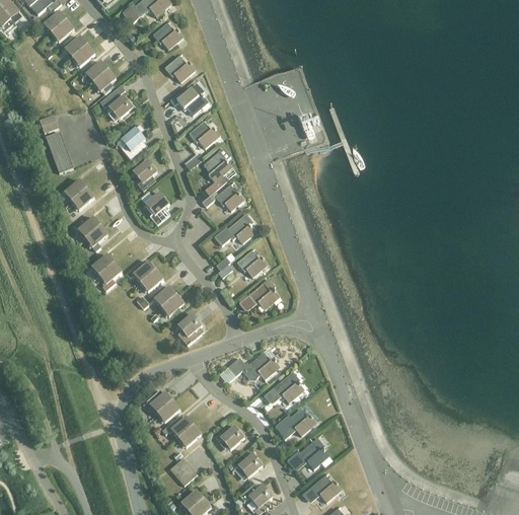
[(23,15),(19,12),(9,0),(1,0),(0,1),(0,6),(14,23),(23,15)]
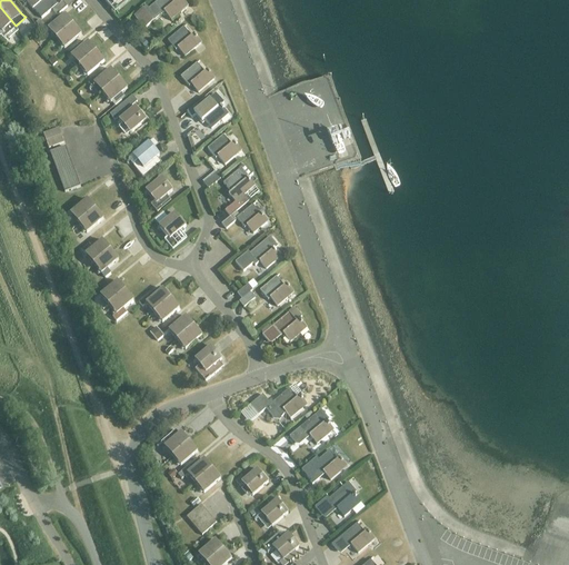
[(41,15),(58,1),(57,0),(28,0),(33,7),(33,6),(41,15)]
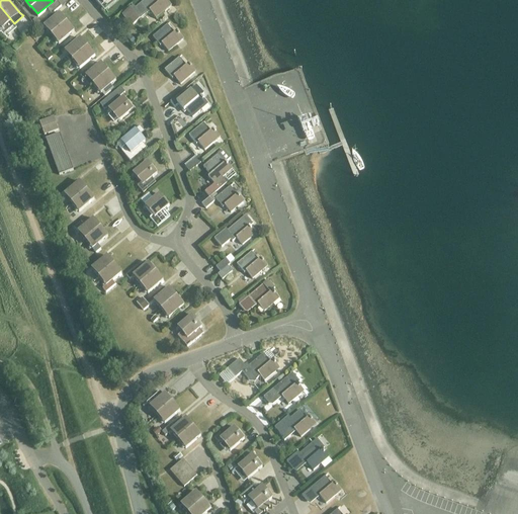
[(52,11),(61,3),(59,0),(55,0),(48,6),(52,11)]
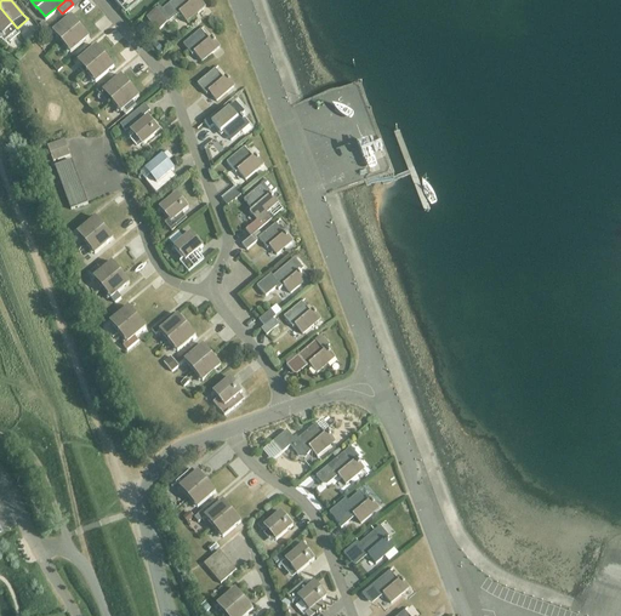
[(180,10),(187,18),(205,3),(203,0),(170,0),(163,6),(160,4),(147,13),(158,28),(180,10)]
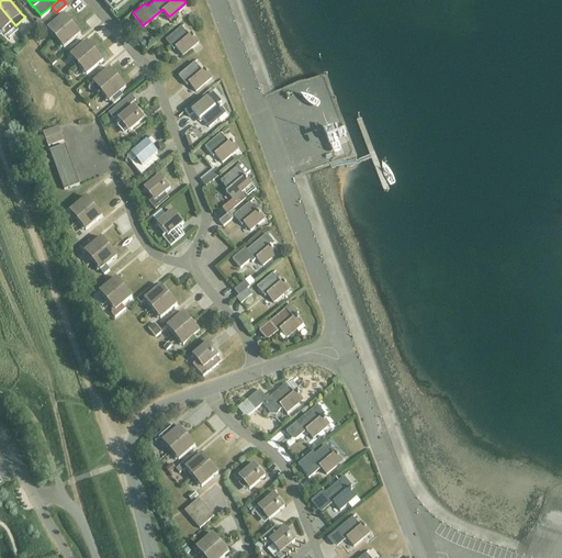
[(15,25),(0,7),(0,33),(4,30),(9,35),(18,29),(15,25)]
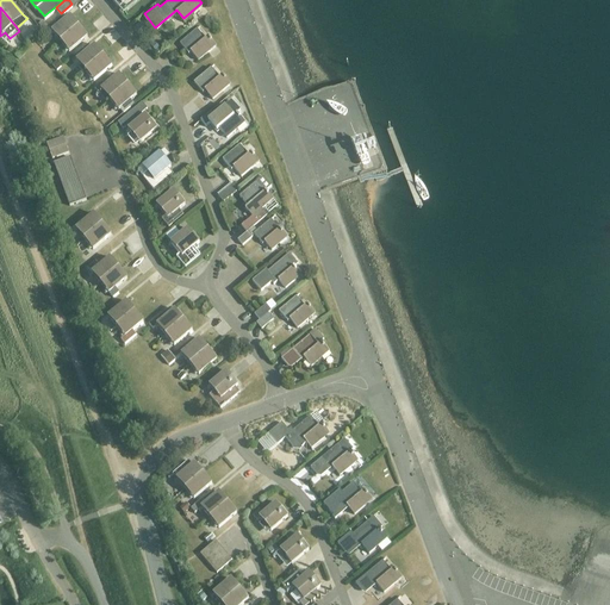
[(61,38),(79,23),(70,13),(58,23),(55,19),(45,26),(49,31),(53,29),(61,38)]
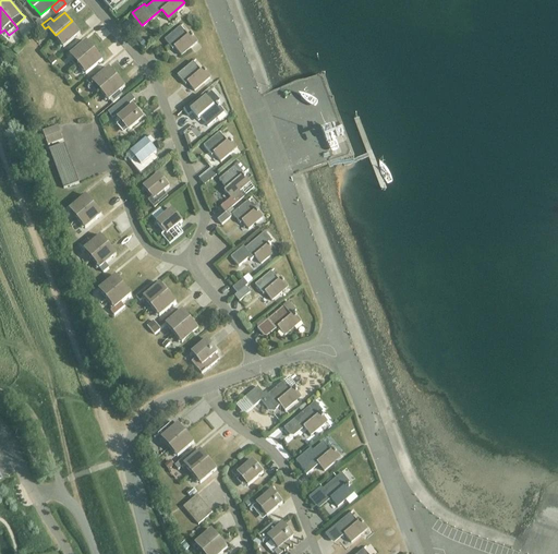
[(38,26),(34,21),(29,25),(34,31),(38,26)]
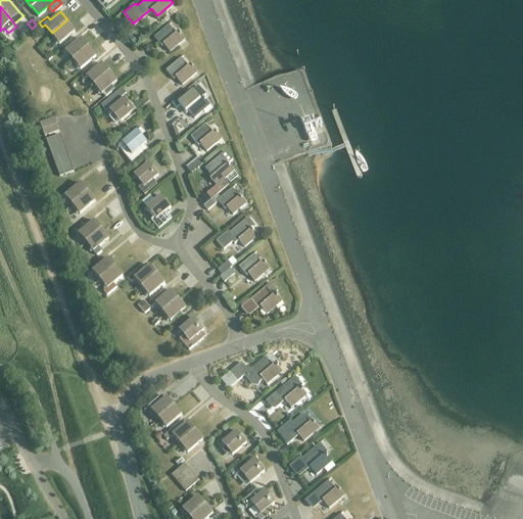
[(67,19),(52,33),(59,42),(75,29),(67,19)]
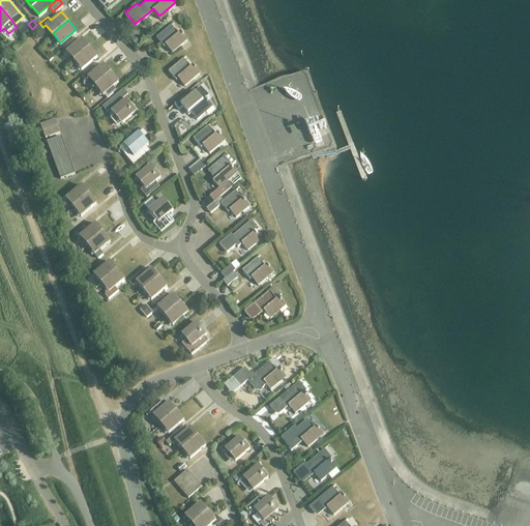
[(172,50),(187,36),(181,29),(178,31),(171,22),(156,35),(164,45),(166,42),(172,50)]
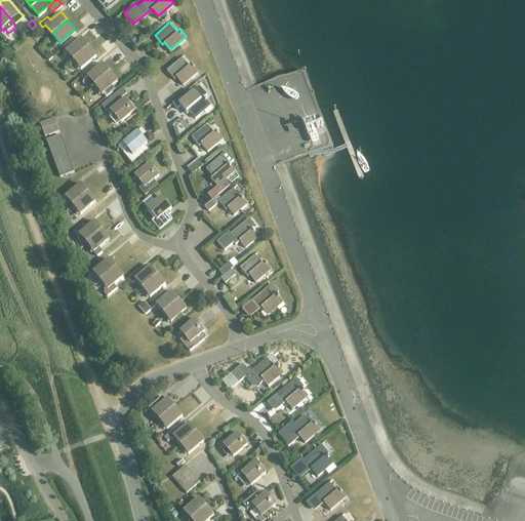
[(111,29),(103,36),(115,48),(123,41),(111,29)]
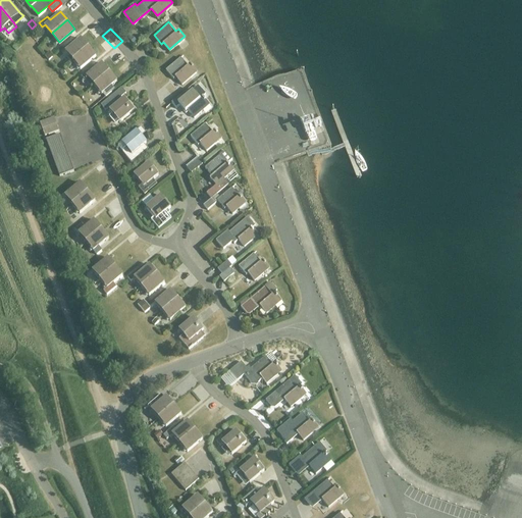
[(72,58),(89,45),(81,36),(65,49),(72,58)]
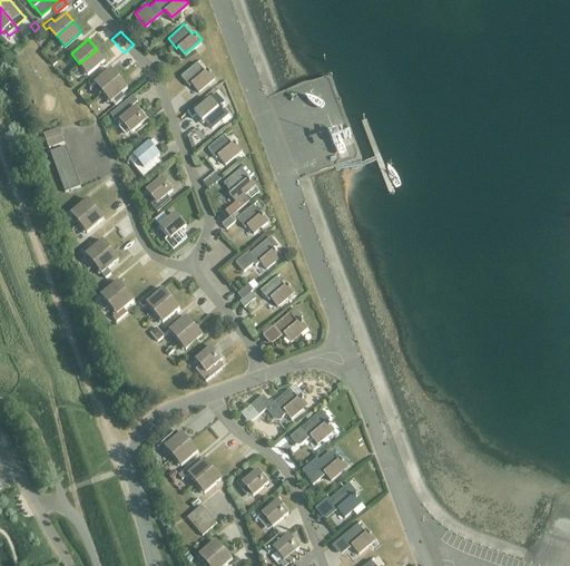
[(158,39),(149,47),(156,56),(166,48),(158,39)]
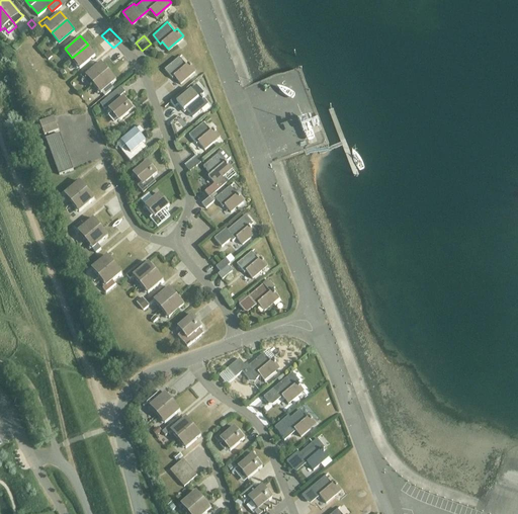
[(88,45),(72,58),(79,66),(95,53),(88,45)]
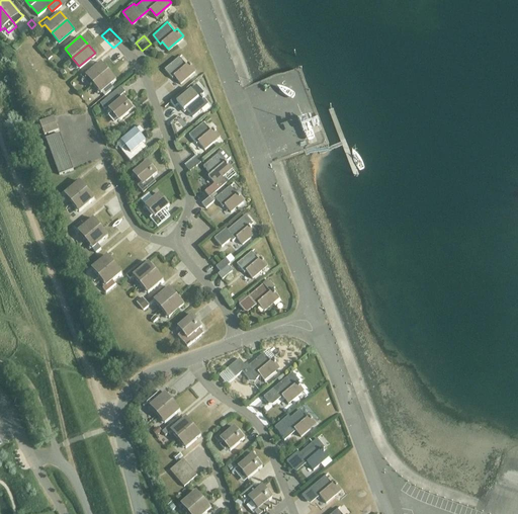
[(48,57),(53,53),(50,48),(44,52),(48,57)]
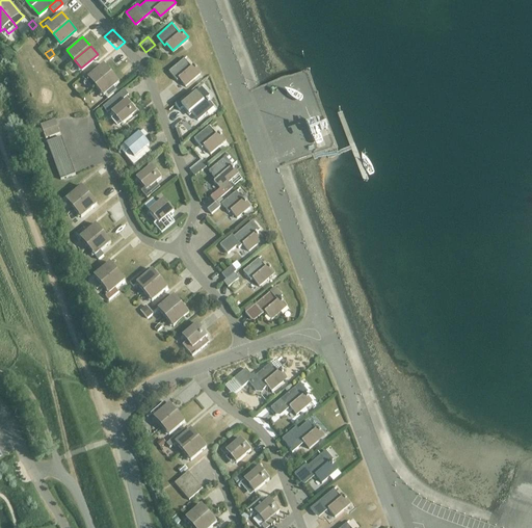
[(185,84),(201,71),(194,62),(191,64),(184,56),(168,69),(177,78),(179,76),(185,84)]
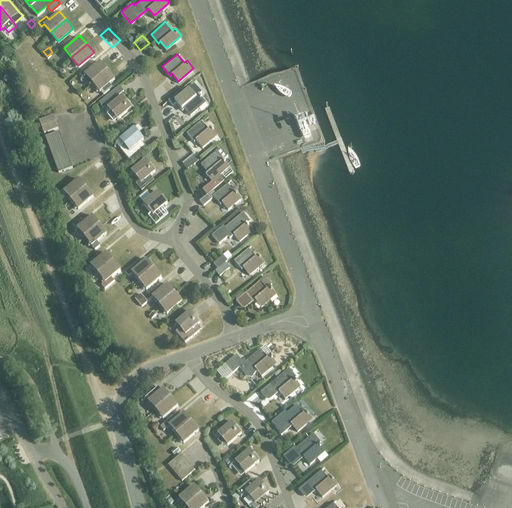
[(92,81),(107,68),(100,60),(88,70),(85,73),(92,81)]
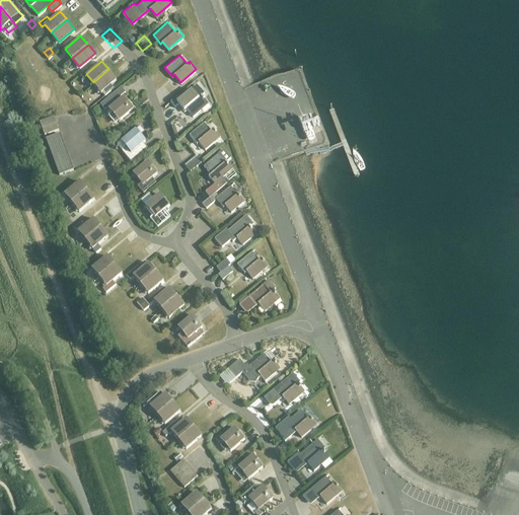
[(80,73),(83,76),(86,74),(89,71),(87,68),(80,73)]
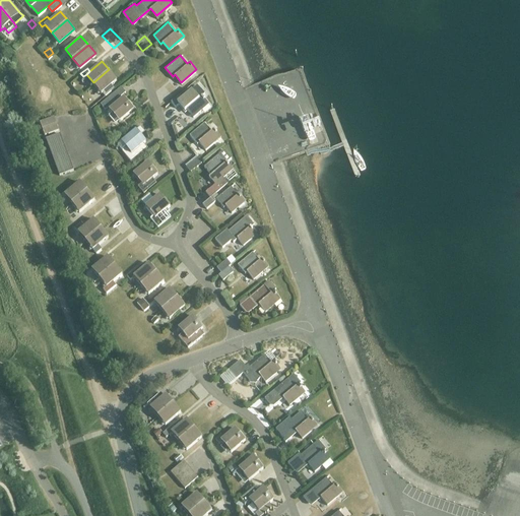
[(109,69),(93,82),(101,91),(117,78),(109,69)]
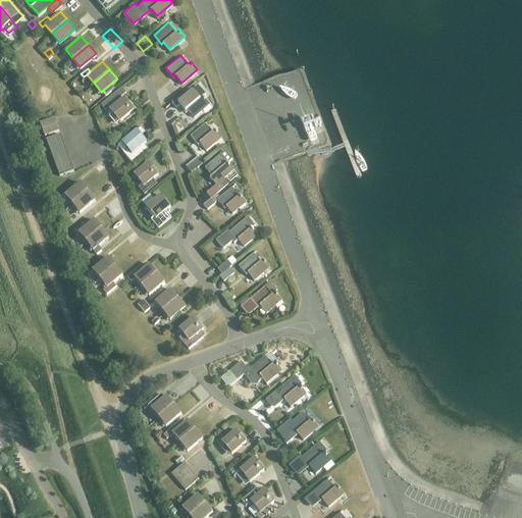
[(203,94),(205,92),(198,83),(193,88),(184,96),(180,92),(171,100),(175,105),(179,102),(186,109),(188,108),(194,115),(209,102),(203,94)]
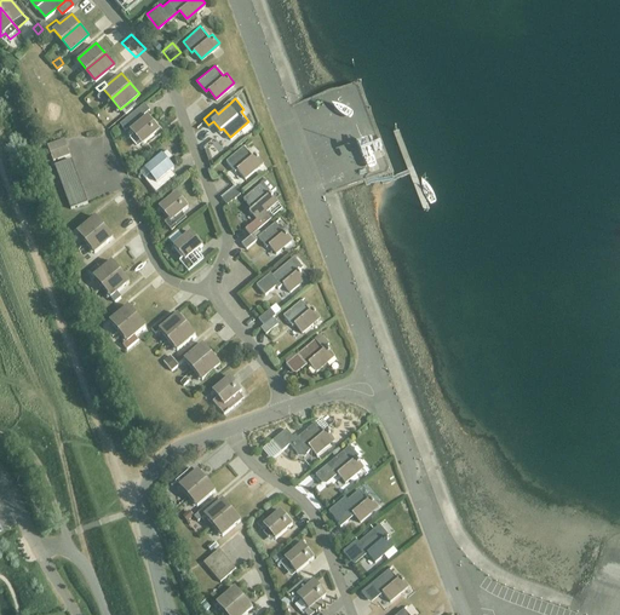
[(133,104),(131,101),(120,109),(124,113),(133,104)]
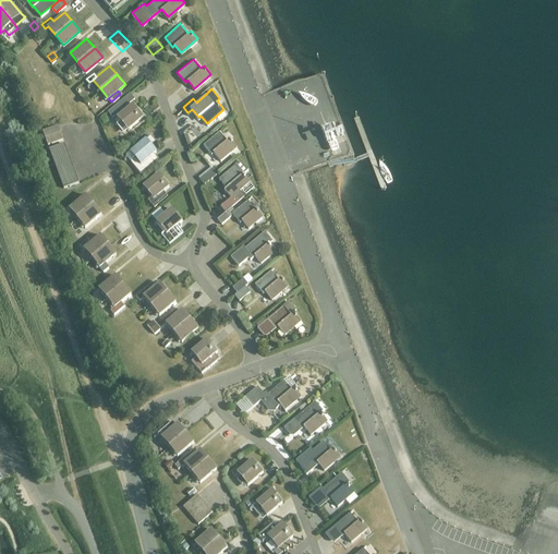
[(112,116),(125,104),(121,98),(108,109),(112,116)]
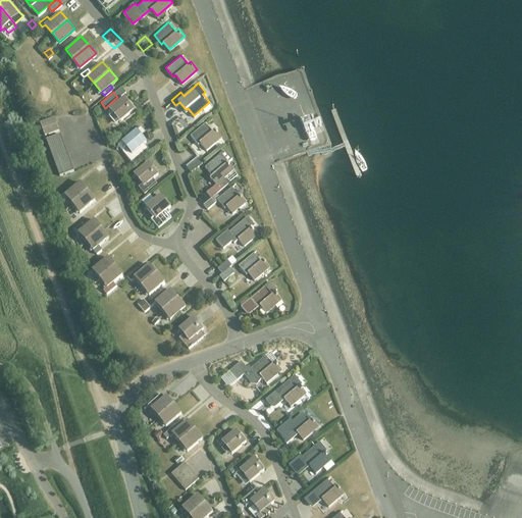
[(119,119),(135,107),(124,96),(109,108),(119,119)]
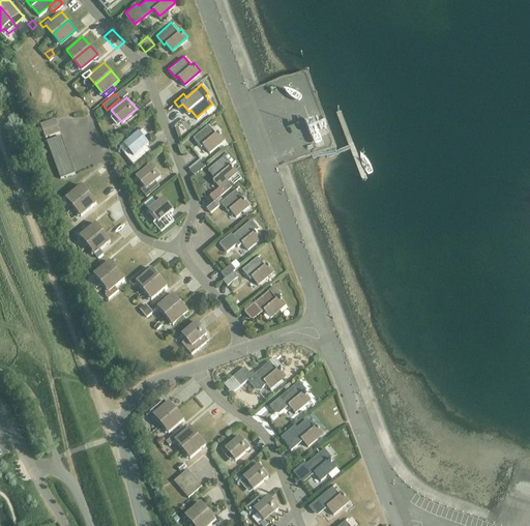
[(46,135),(60,129),(55,117),(40,122),(46,135)]
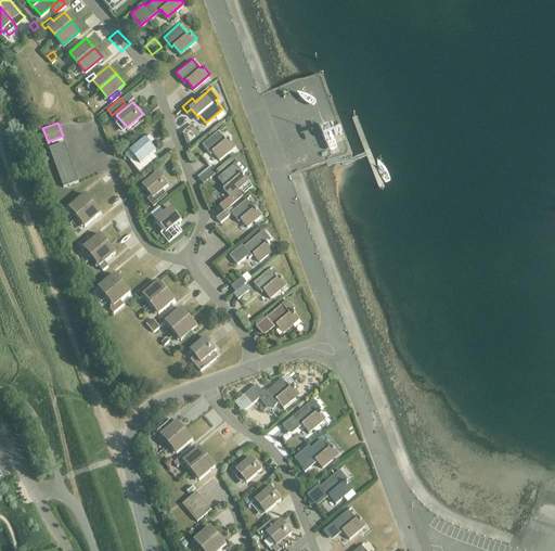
[(219,157),(235,143),(229,136),(226,138),(218,129),(203,142),(210,152),(213,150),(219,157)]
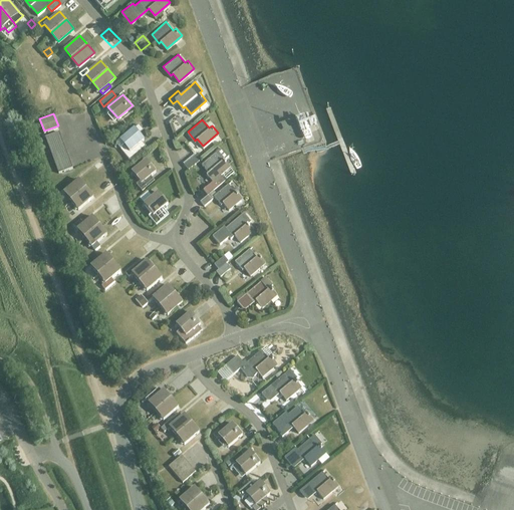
[(142,148),(138,143),(144,138),(135,125),(119,138),(127,148),(123,151),(130,158),(142,148)]
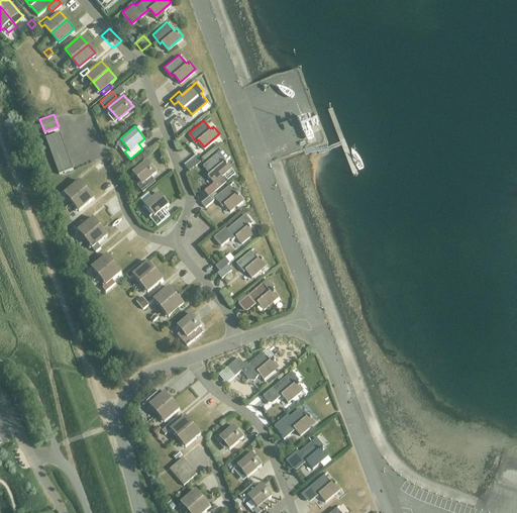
[(45,135),(47,142),(63,137),(60,130),(45,135)]
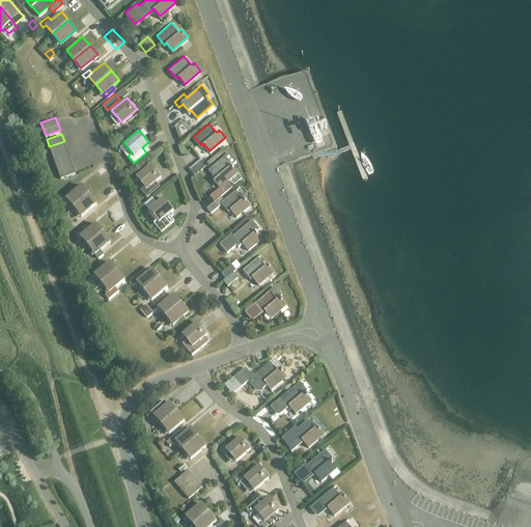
[(64,141),(49,146),(52,153),(66,147),(64,141)]
